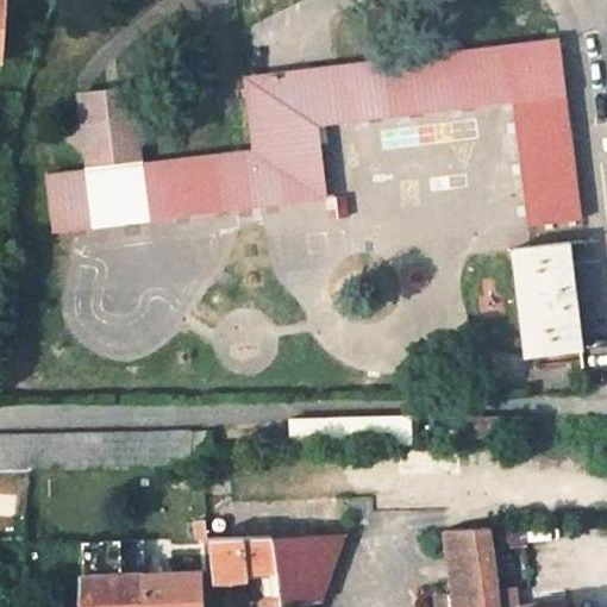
[(0,0),(0,57),(11,58),(12,0),(0,0)]
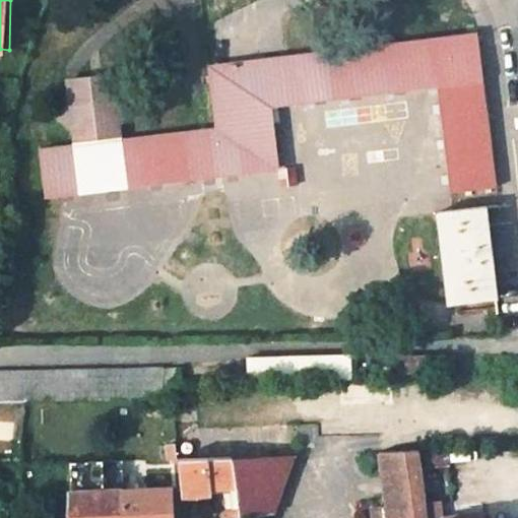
[(497,186),(483,76),(478,40),(478,33),(207,65),(214,128),(120,139),(118,123),(130,108),(115,96),(115,91),(70,98),(70,103),(59,117),(73,129),(75,144),(40,149),(45,197),(277,169),(271,107),(438,85),(450,192),(497,186)]
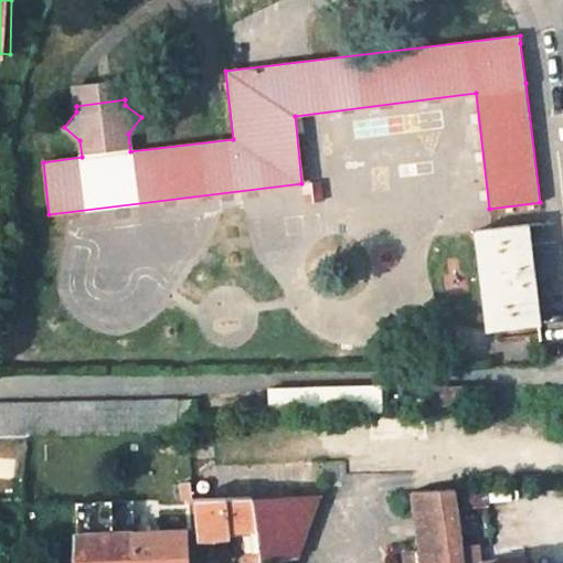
[(73,86),(76,106),(125,99),(121,81),(73,86)]
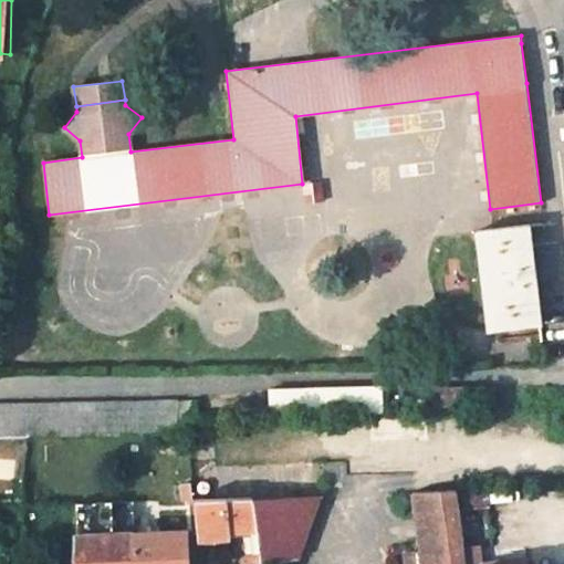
[(16,112),(17,100),(4,100),(3,111),(16,112)]
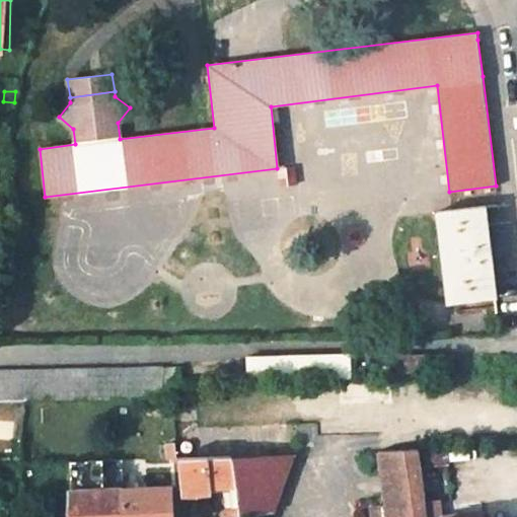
[(301,162),(282,163),(283,181),(302,180),(301,162)]
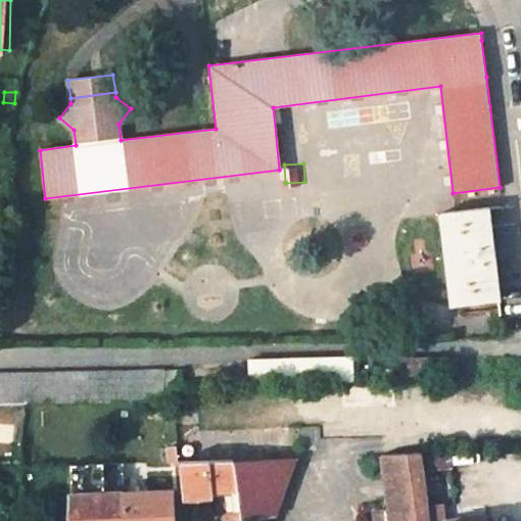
[(501,300),(494,253),(488,207),(441,214),(454,306),(501,300)]
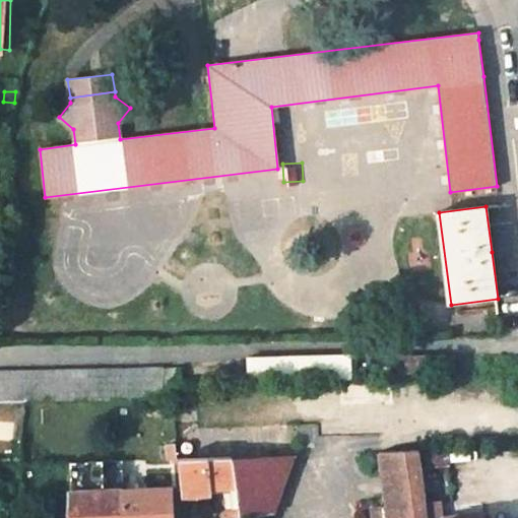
[(395,355),(395,370),(456,369),(456,359),(455,354),(395,355)]
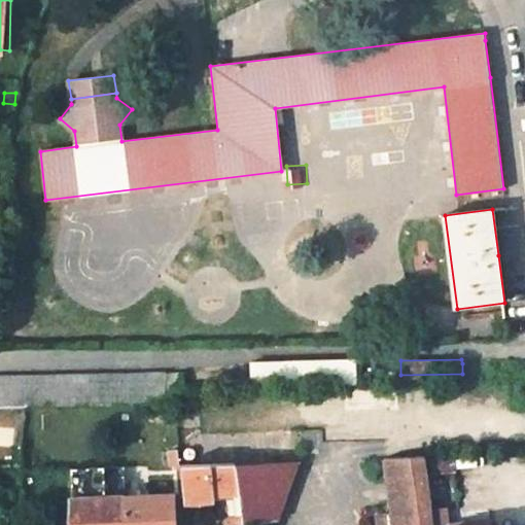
[(253,384),(355,382),(355,361),(253,363),(253,384)]
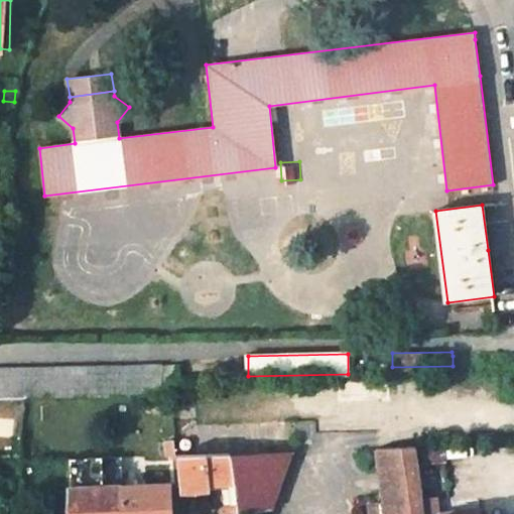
[(161,377),(161,364),(0,366),(0,395),(161,393),(161,377)]
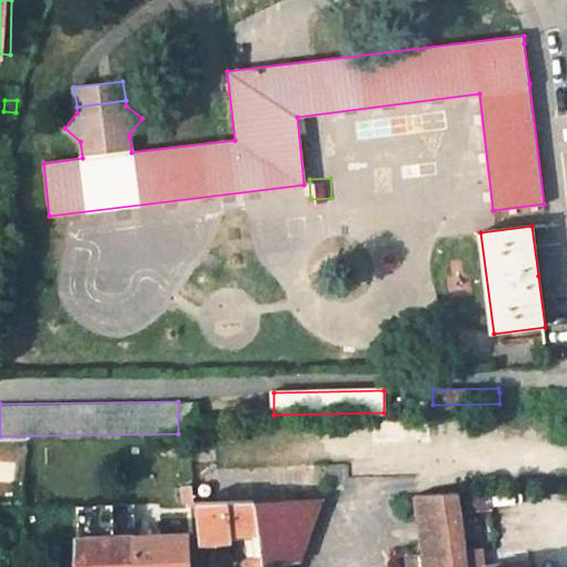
[(189,500),(196,499),(196,497),(194,483),(187,484),(189,500)]
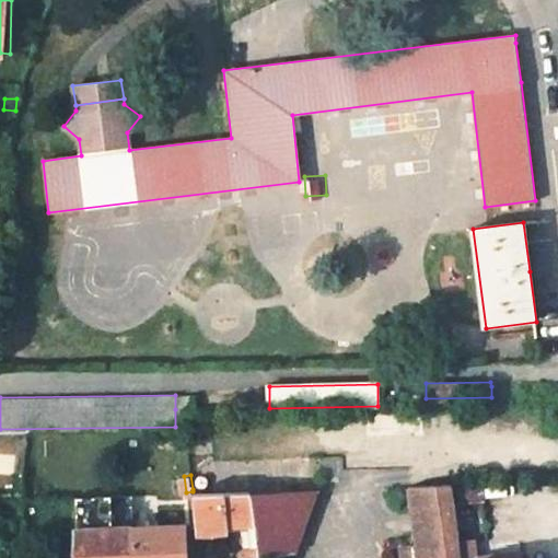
[(460,557),(453,483),(409,484),(419,557),(460,557)]
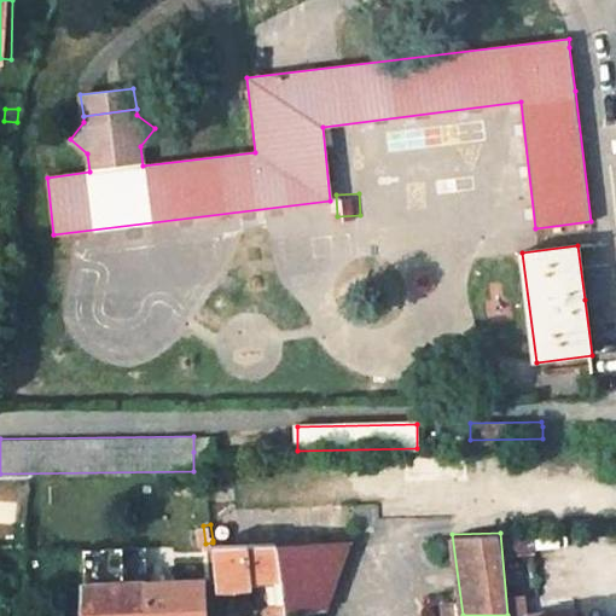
[(352,536),(277,539),(286,600),(286,609),(288,614),(327,609),(352,536)]
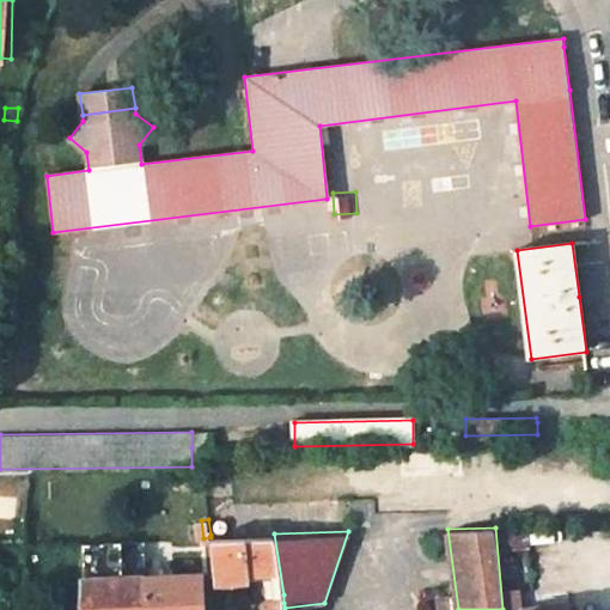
[(284,595),(274,534),(211,535),(211,537),(215,579),(270,578),(273,595),(284,595)]
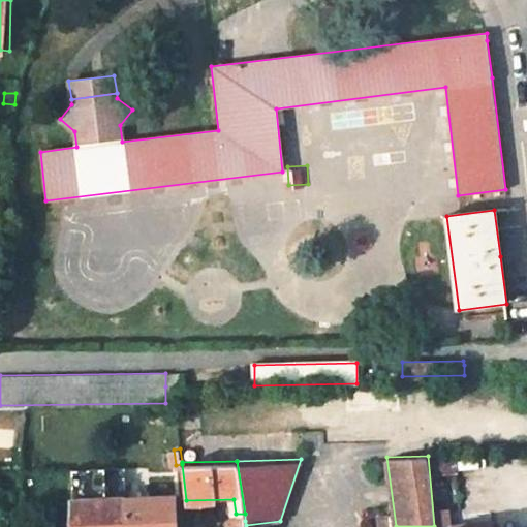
[(61,499),(94,498),(94,468),(61,469),(61,499)]
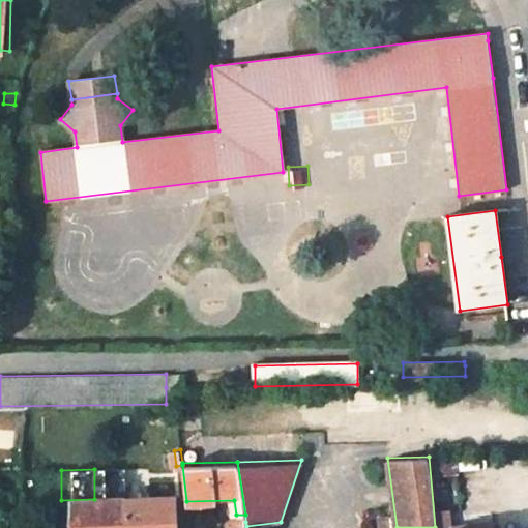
[(173,527),(173,497),(119,498),(123,527),(173,527)]
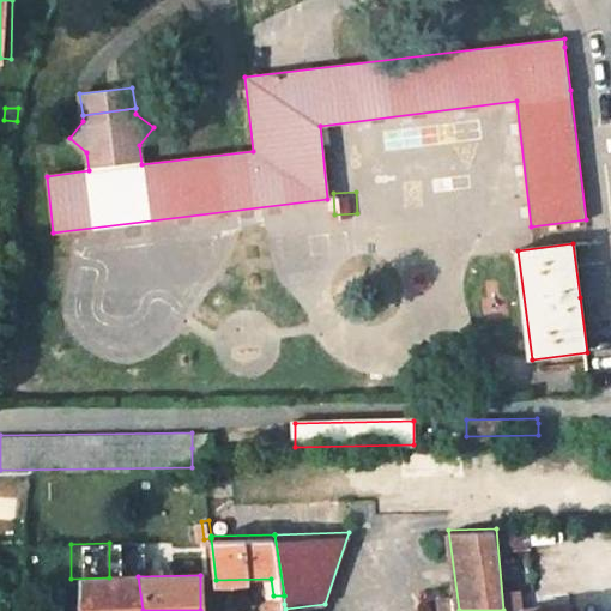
[(143,610),(138,576),(109,578),(71,579),(71,610),(143,610)]
